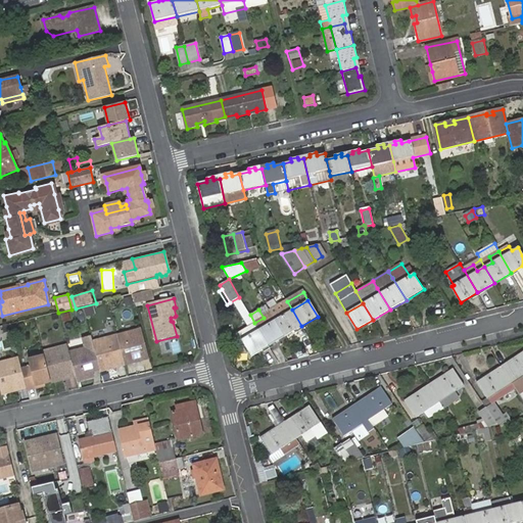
[(285,336),(301,326),(292,310),(275,320),(285,336)]
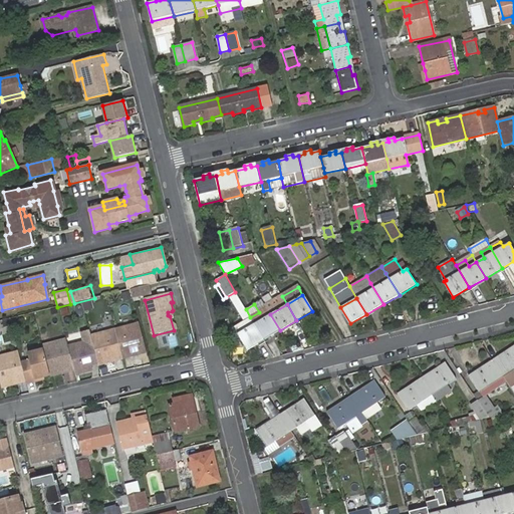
[(264,339),(280,330),(270,314),(267,308),(259,312),(250,317),(251,318),(264,339)]
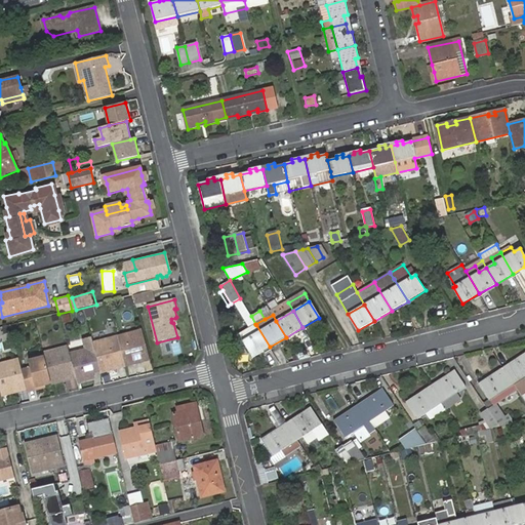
[(180,336),(175,318),(171,319),(171,322),(173,323),(177,337),(180,336)]
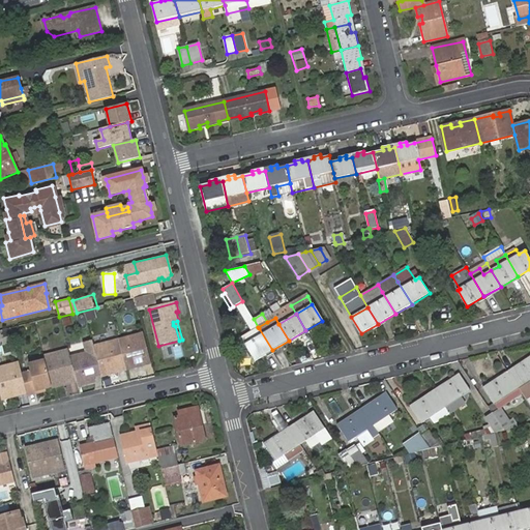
[(256,360),(272,350),(259,328),(242,339),(256,360)]
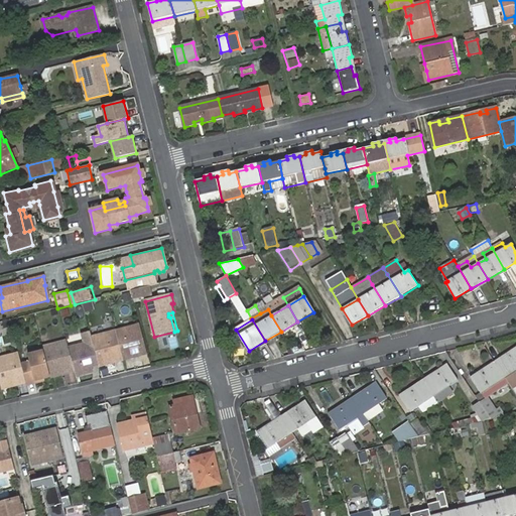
[(115,331),(123,360),(147,354),(139,325),(115,331)]
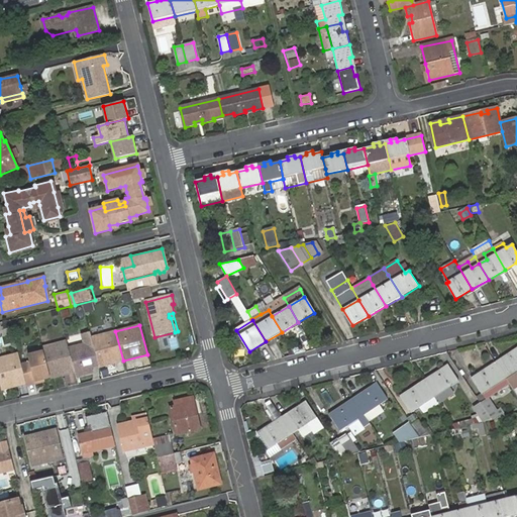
[(115,331),(91,337),(99,367),(123,360),(115,331)]
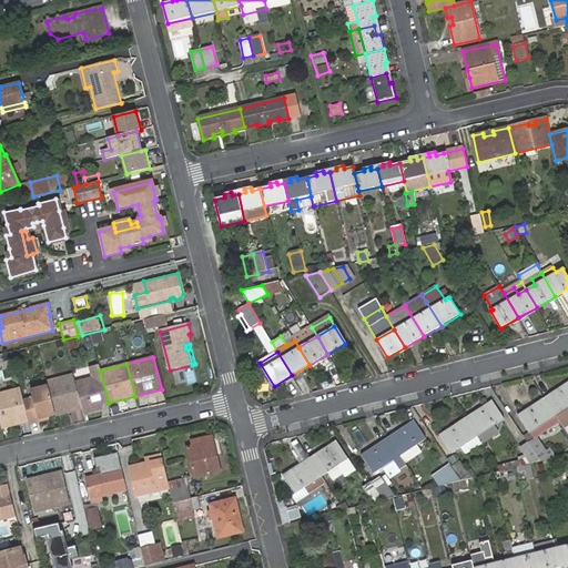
[(92,378),(74,383),(81,409),(83,414),(102,409),(100,404),(108,402),(100,371),(99,365),(89,367),(92,378)]
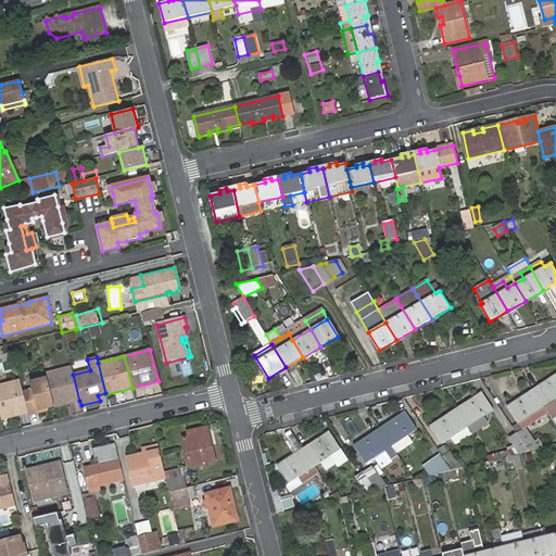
[(72,367),(46,374),(46,378),(54,407),(66,404),(68,400),(71,400),(72,402),(79,401),(73,375),(72,367)]
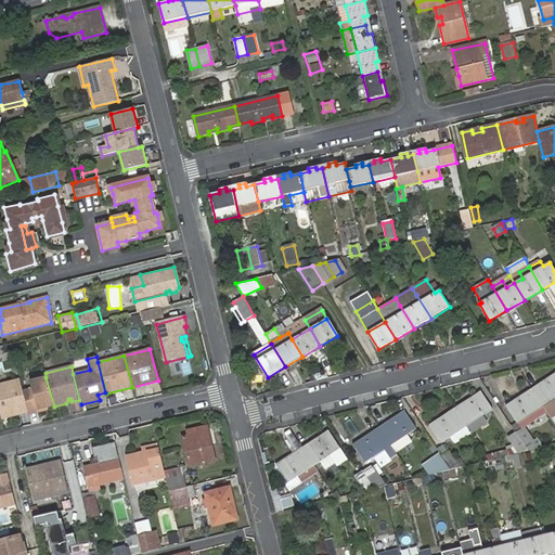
[(538,397),(542,404),(554,395),(554,372),(531,388),(538,397)]
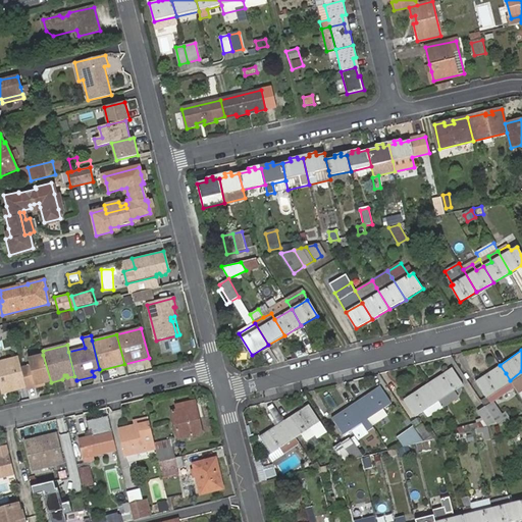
[(18,357),(0,361),(0,386),(2,396),(28,389),(28,392),(46,386),(45,383),(51,382),(43,355),(29,359),(31,365),(21,368),(18,357)]
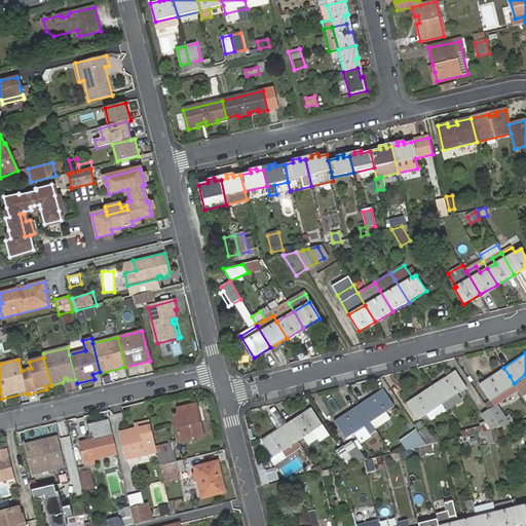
[(494,407),(518,390),(515,386),(514,383),(510,376),(503,368),(479,384),(490,400),(494,407)]
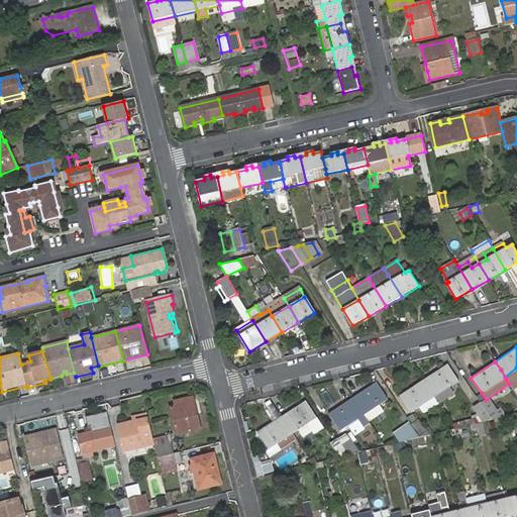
[(447,365),(423,381),(430,390),(438,403),(453,394),(448,388),(458,381),(447,365)]
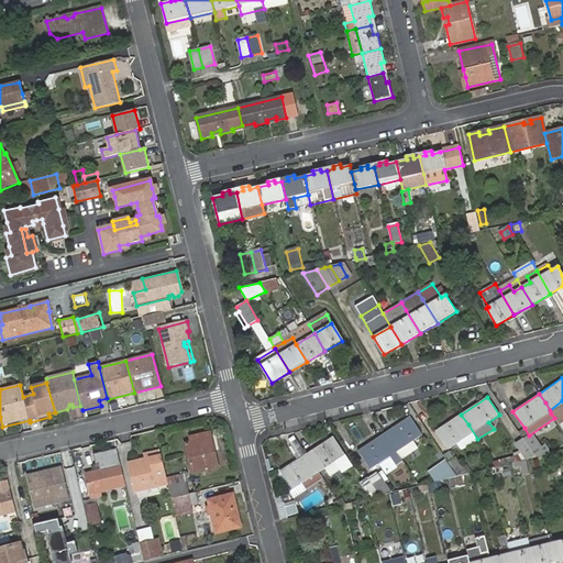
[(562,400),(550,410),(551,414),(562,406),(562,405),(562,400)]
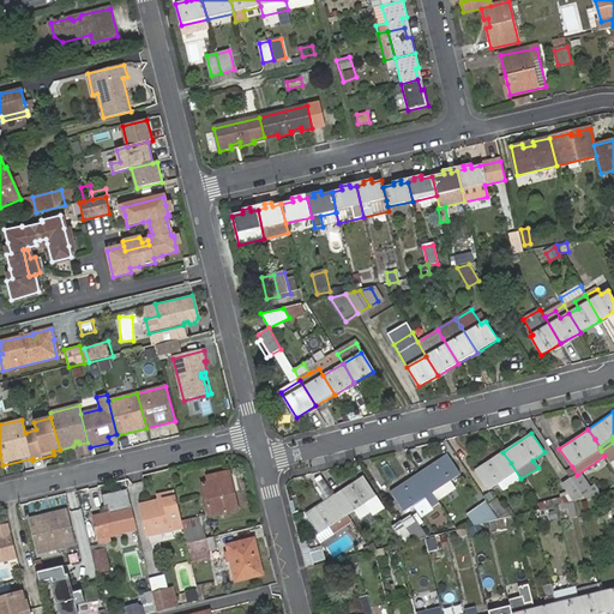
[(601,451),(612,468),(613,465),(613,445),(613,443),(601,451)]
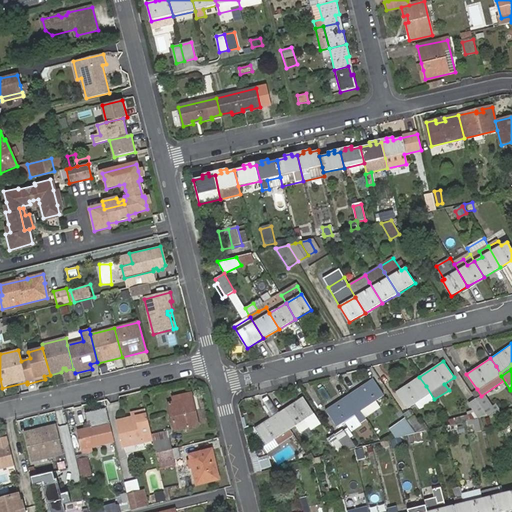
[(426,386),(419,377),(396,392),(407,408),(415,403),(419,410),(435,400),(434,399),(426,386)]
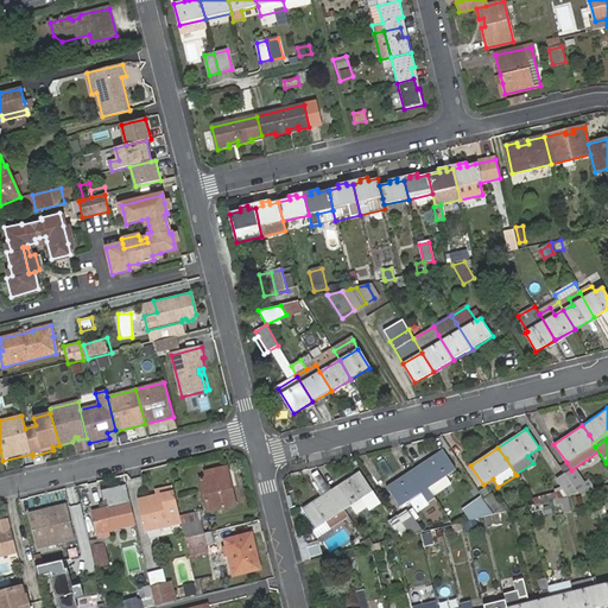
[(443,450),(415,468),(422,479),(426,485),(445,473),(448,476),(456,470),(443,450)]
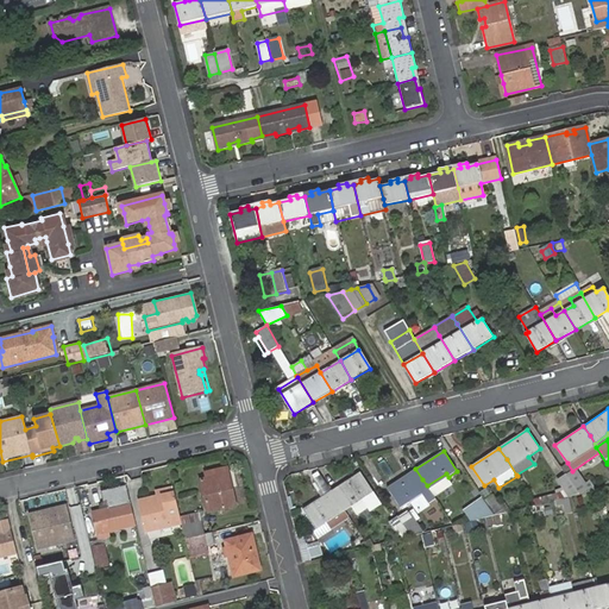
[(567,463),(562,468),(565,475),(567,477),(573,473),(572,471),(567,463)]
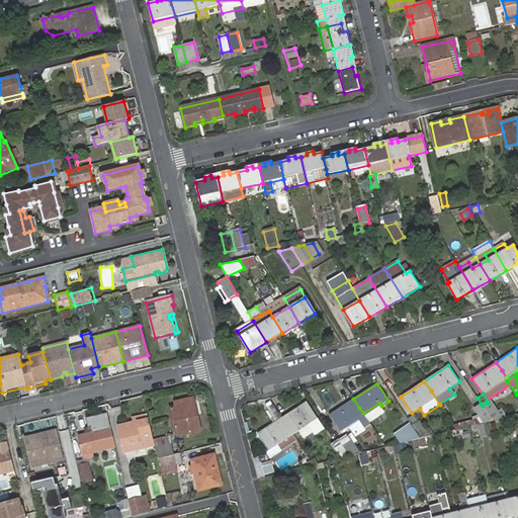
[(174,402),(175,407),(193,403),(192,398),(174,402)]
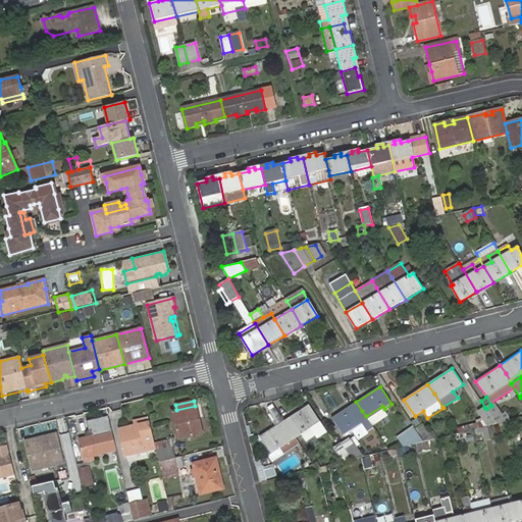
[(362,411),(356,402),(331,418),(343,435),(353,429),(358,437),(373,427),(368,420),(366,416),(362,411)]
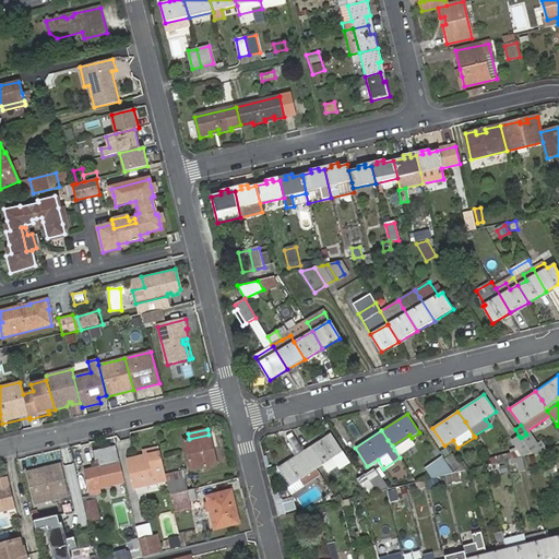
[(314,449),(307,454),(310,460),(317,468),(342,452),(330,433),(312,445),(314,449)]
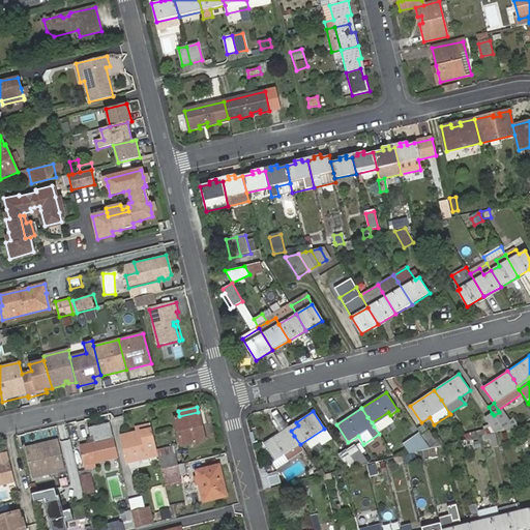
[(504,431),(529,423),(529,419),(517,423),(513,418),(507,422),(500,411),(499,412),(494,415),(499,423),(504,431)]
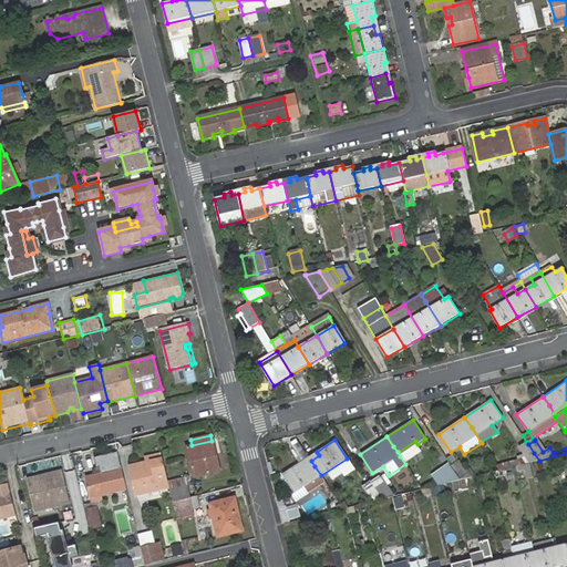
[(212,441),(192,445),(186,447),(194,476),(219,471),(212,441)]
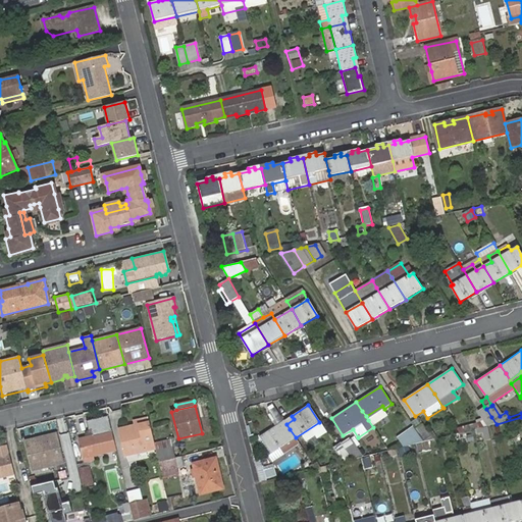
[(382,406),(366,416),(368,420),(384,409),(382,406)]
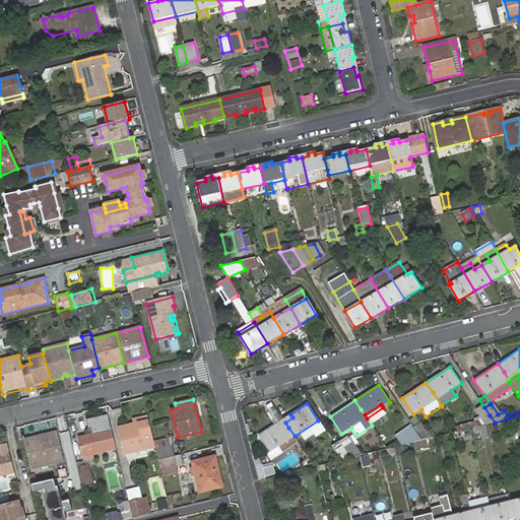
[(486,424),(490,424),(495,423),(490,415),(484,407),(482,405),(477,409),(486,424)]
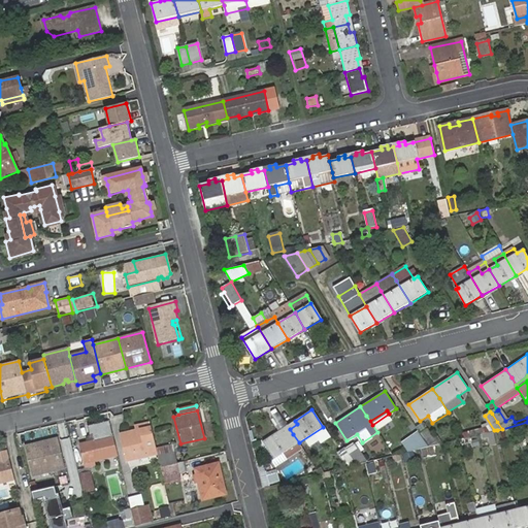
[(109,421),(87,426),(90,437),(93,437),(94,441),(80,446),(85,463),(95,461),(118,455),(109,421)]
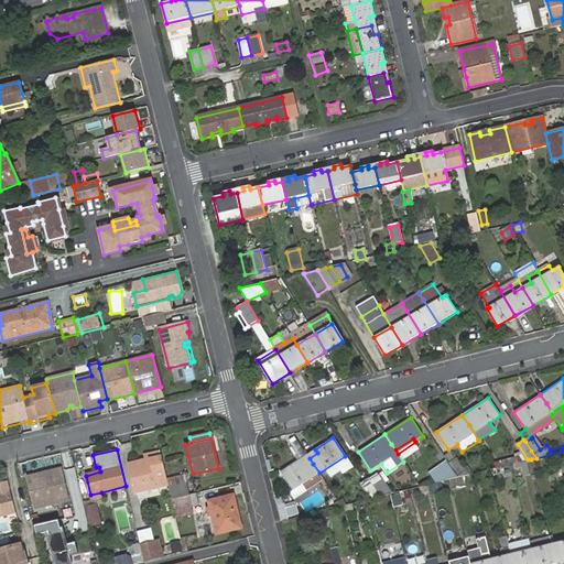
[(315,449),(307,455),(310,458),(317,453),(315,449)]
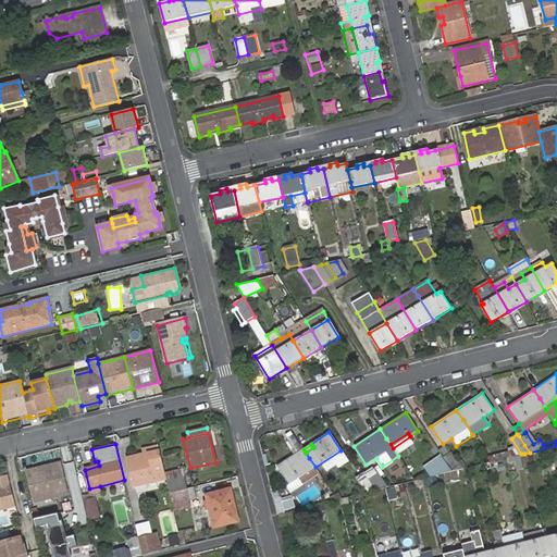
[(443,444),(436,448),(442,455),(443,457),(449,454),(443,444)]
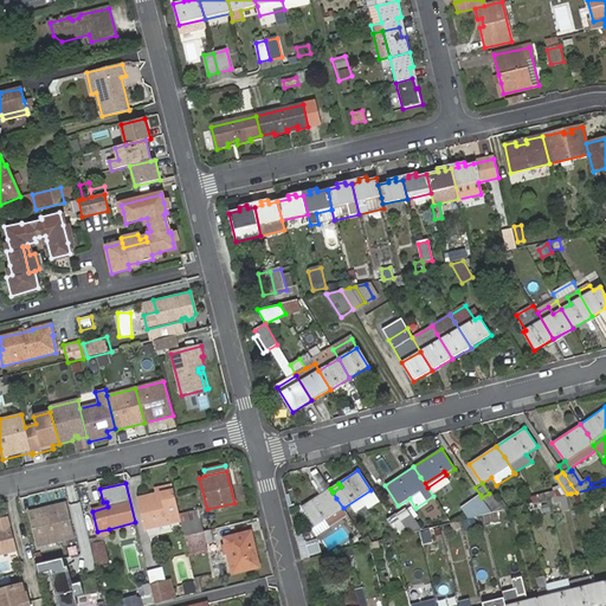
[(155,495),(173,491),(172,484),(154,489),(155,495)]
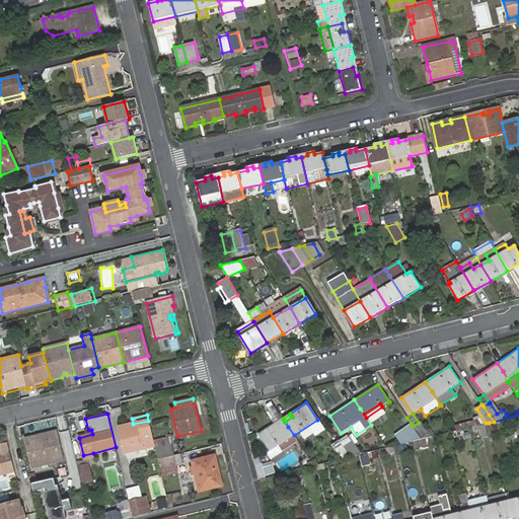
[(285,422),(283,419),(275,424),(278,427),(285,422)]
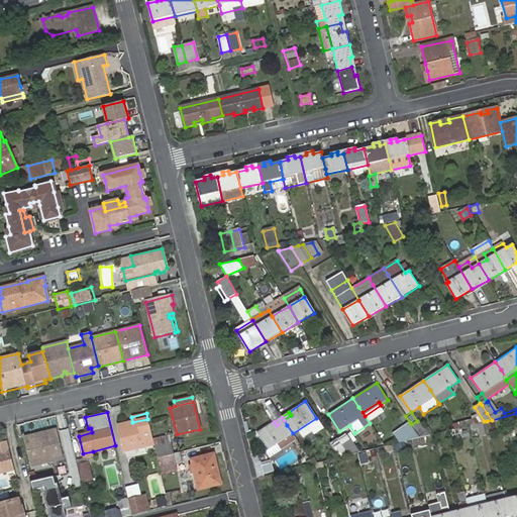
[(124,450),(153,444),(152,439),(147,419),(132,422),(118,425),(124,450)]
